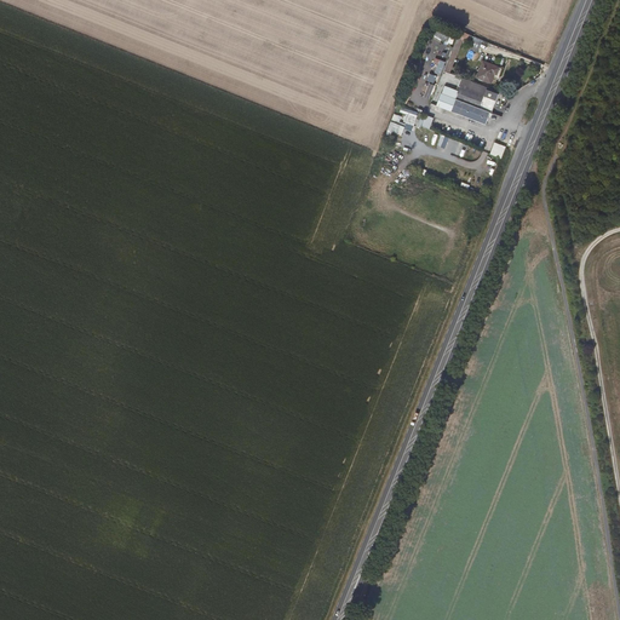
[(475,38),(470,47),(478,52),(483,41),(475,38)]
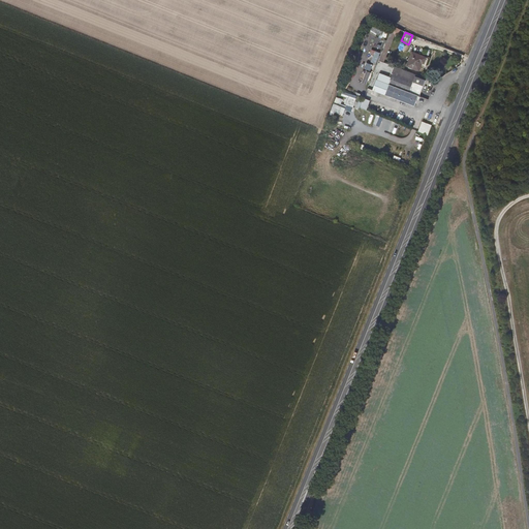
[(374,52),(370,61),(376,63),(380,54),(374,52)]
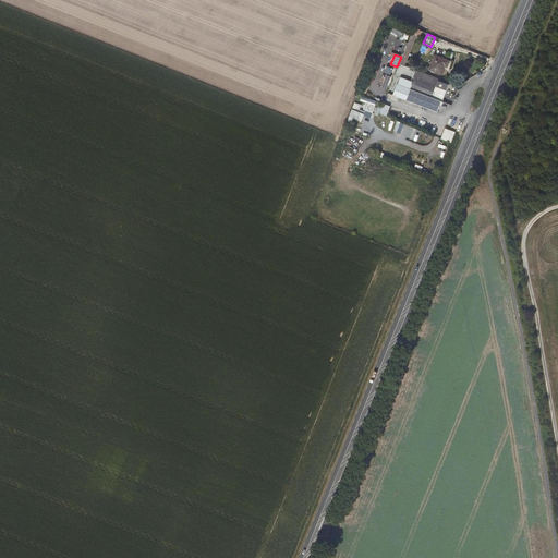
[(449,64),(435,59),(429,73),(443,77),(446,69),(447,70),(449,64)]
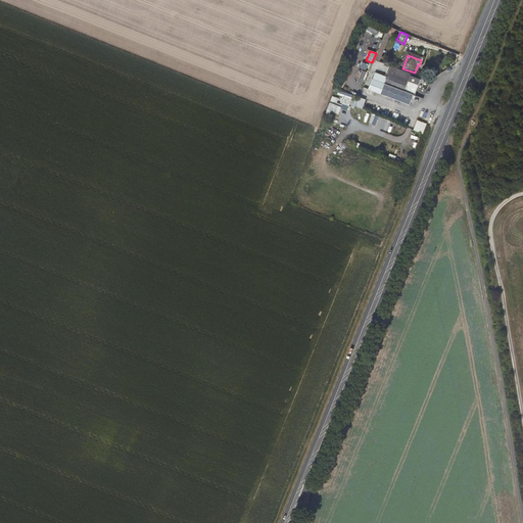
[(402,82),(405,77),(391,72),(389,78),(402,82)]
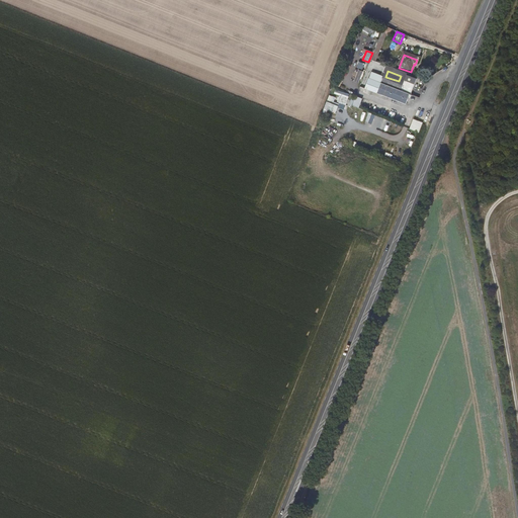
[(410,96),(401,93),(405,84),(399,81),(385,77),(377,95),(406,106),(410,96)]
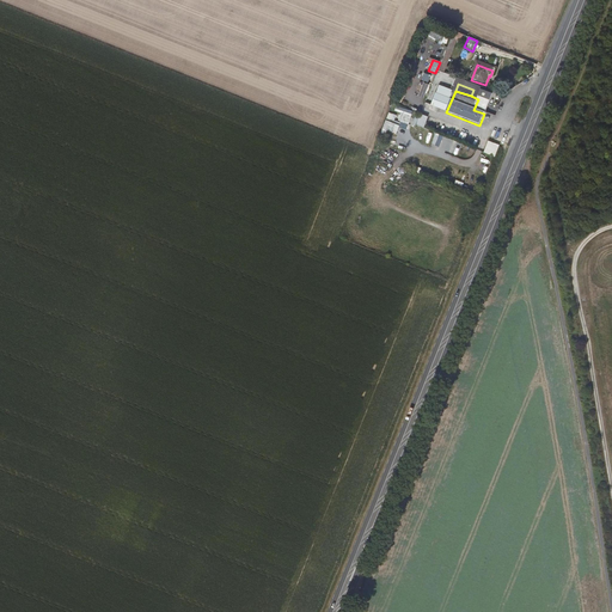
[(478,99),(473,110),(484,114),(487,115),(494,96),(481,92),(478,99)]
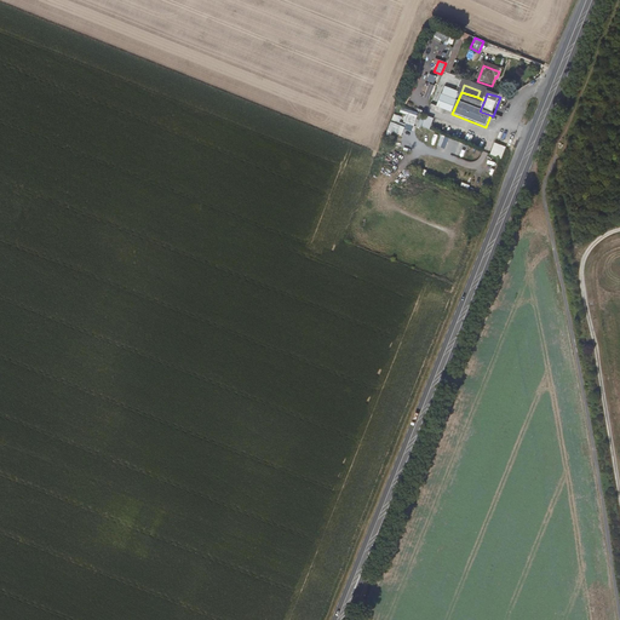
[(403,110),(402,124),(415,125),(417,113),(403,110)]
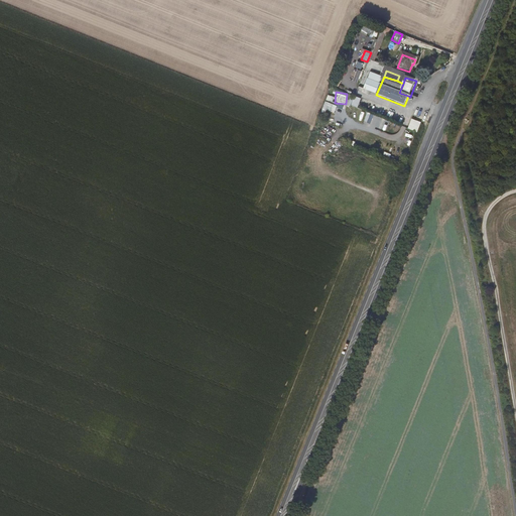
[(351,105),(358,108),(361,98),(354,96),(351,105)]
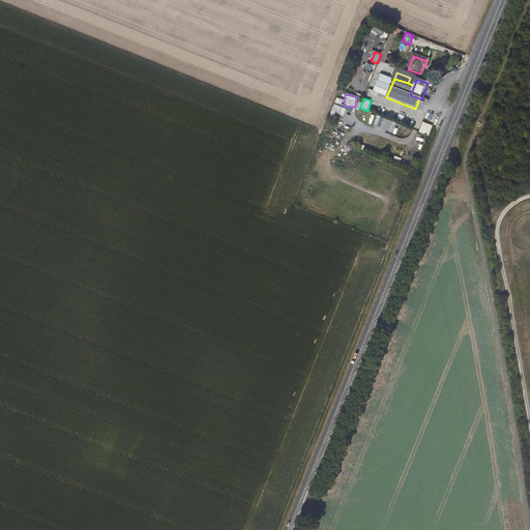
[(340,105),(335,102),(331,111),(343,116),(347,108),(341,106),(343,102),(341,101),(340,105)]
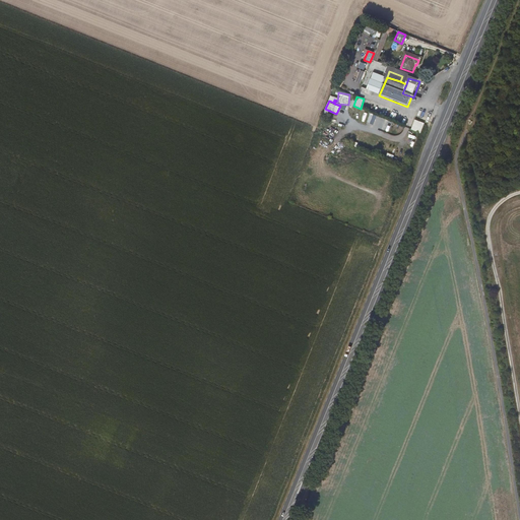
[(370,114),(367,122),(373,125),(377,117),(370,114)]
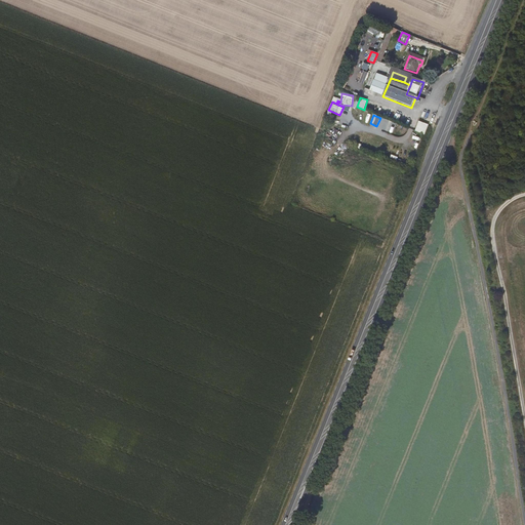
[(415,131),(425,134),(429,124),(419,121),(415,131)]
